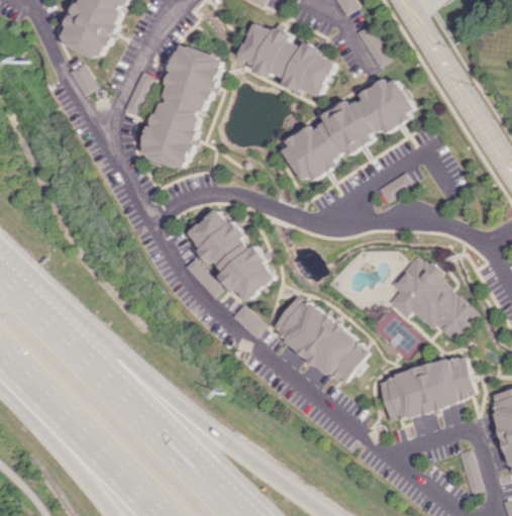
[(129,0),(77,0),(62,46),(108,63),(129,0)]
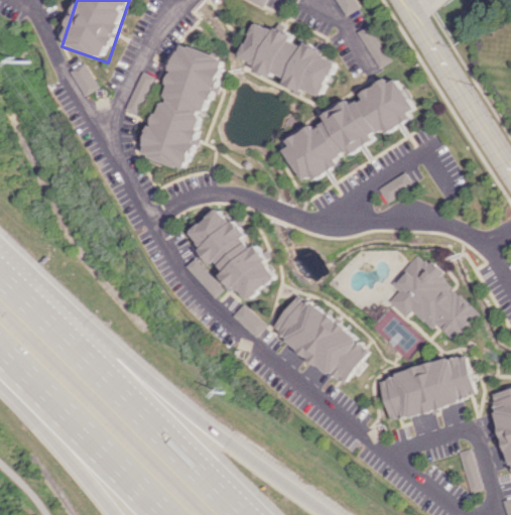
[(330,0),(341,16),(355,7),(350,0),(330,0)]
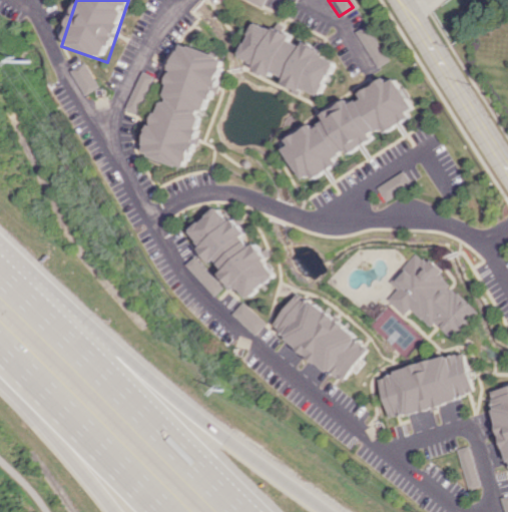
[(235,57),(252,65),(250,71),(268,78),(270,73),(281,78),(278,86),(295,94),(297,89),(315,97),(332,60),(299,45),(298,46),(286,41),(288,37),(252,21),(235,57)]
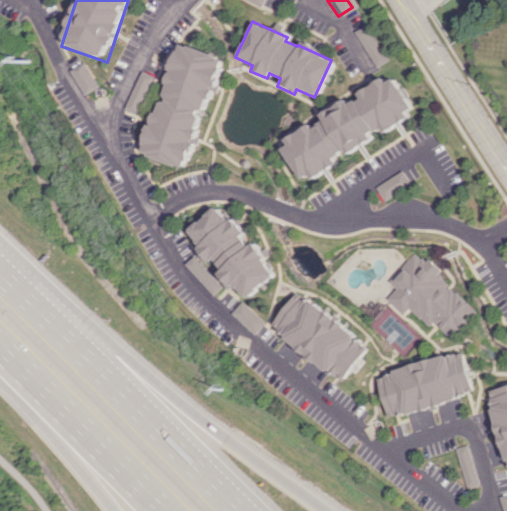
[(381,60),(361,25),(350,32),(369,66),(381,60)]
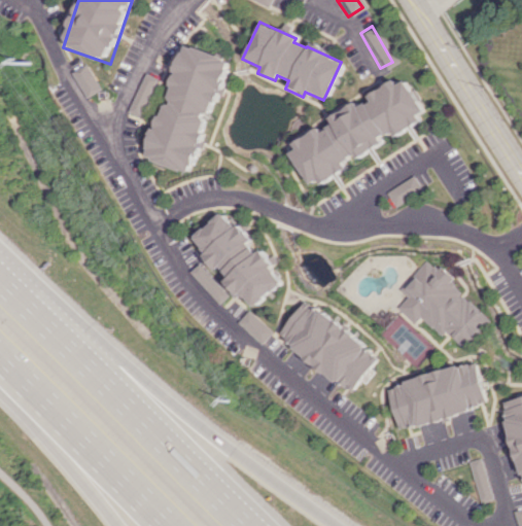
[(219,55),(178,47),(168,105),(155,103),(145,163),(198,172),(219,55)]
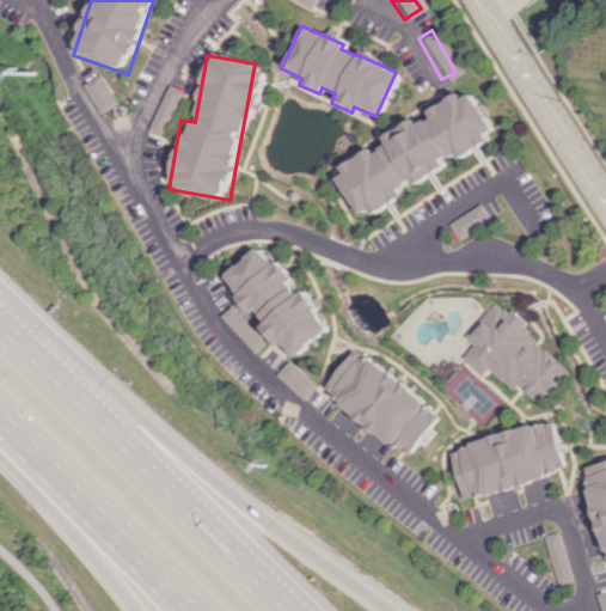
[(146,132),(161,136),(178,91),(163,85),(146,132)]
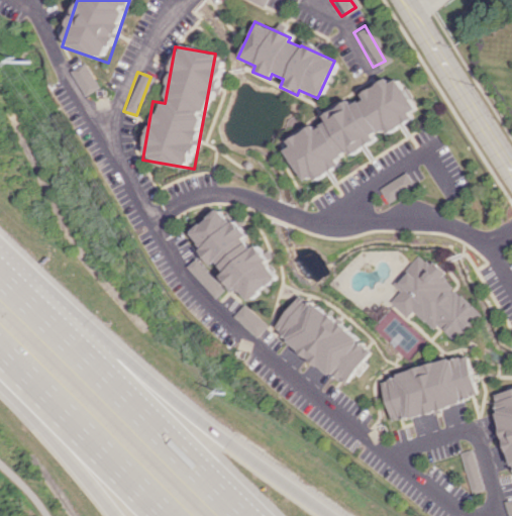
[(284,140),(287,146),(281,150),(299,182),(307,177),(309,181),(335,166),(331,160),(342,153),(344,157),(372,140),(369,136),(379,129),(381,133),(414,114),(393,79),(385,83),(382,79),(356,94),(360,99),(348,106),(345,101),(319,116),(323,122),(312,128),(310,125),(284,140)]
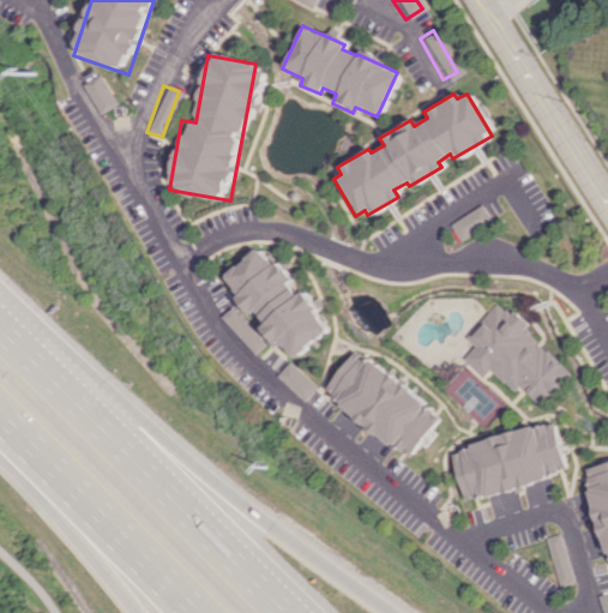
[(486,221),(476,205),(444,224),(453,241),(486,221)]
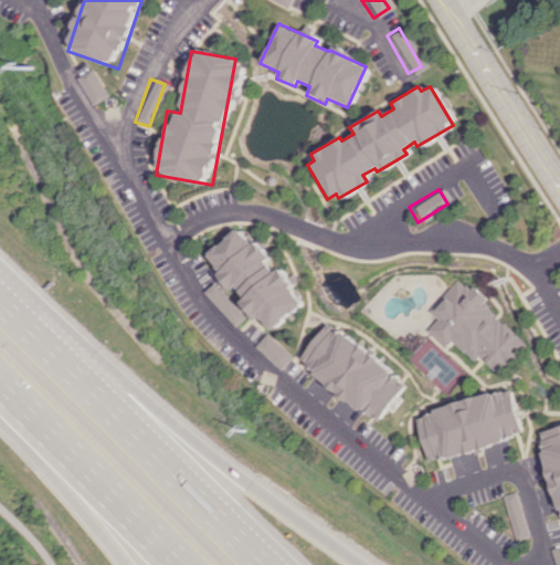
[(264,332),(298,304),(285,288),(289,283),(277,267),(271,272),(262,261),(266,257),(253,241),(249,244),(235,229),(203,254),(217,272),(211,275),(224,292),(231,286),(241,299),(239,300),(264,332)]
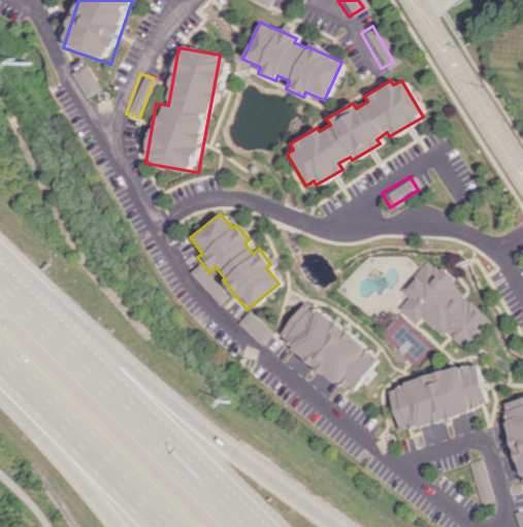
[(486,322),(445,285),(449,280),(435,267),(432,271),(421,261),(395,292),(401,298),(392,309),(410,325),(415,319),(436,337),(440,333),(460,351),(486,322)]
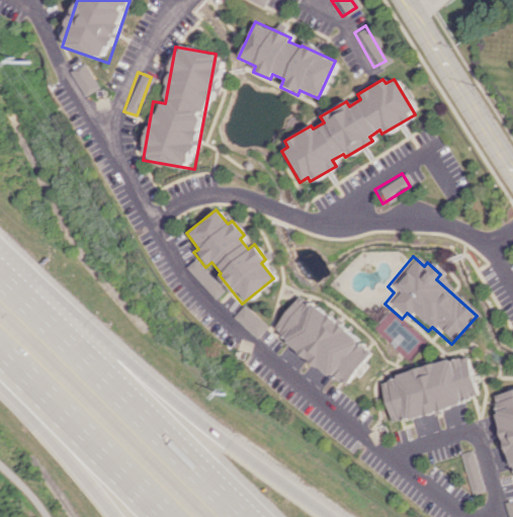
[(348,381),(368,340),(290,302),(288,306),(282,304),(264,340),(348,381)]
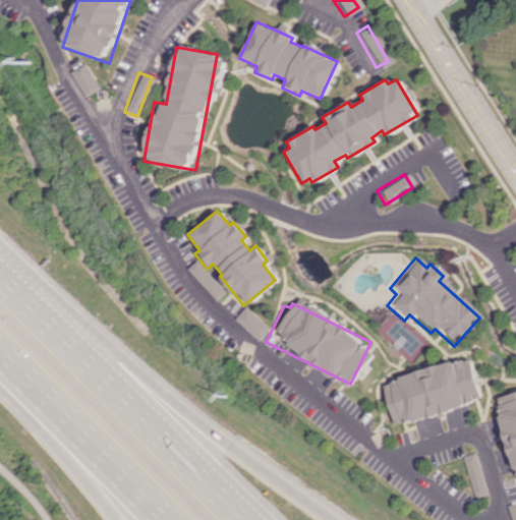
[(478,402),(467,358),(378,382),(389,425),(478,402)]
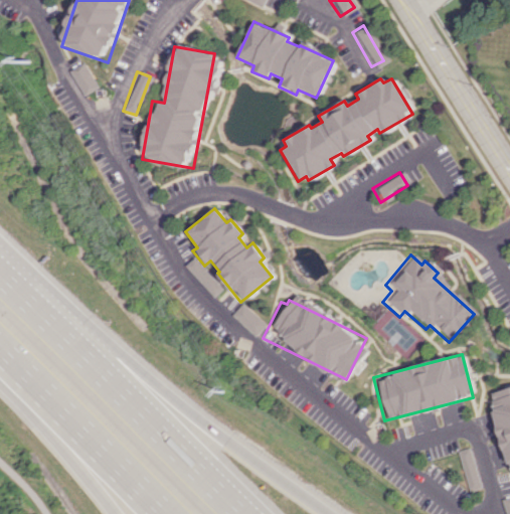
[(509,387),(489,392),(509,481),(509,480),(509,387)]
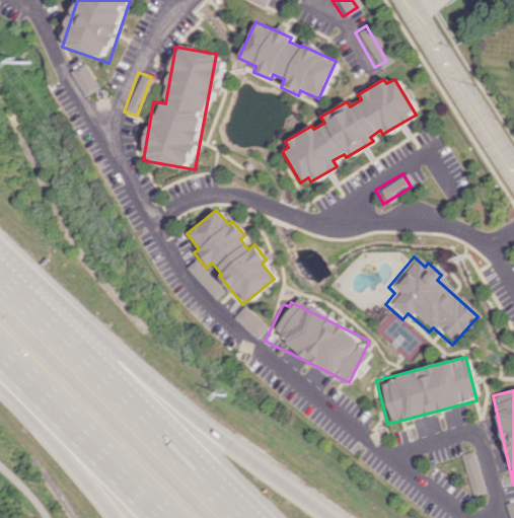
[(459,454),(467,496),(481,494),(471,452),(459,454)]
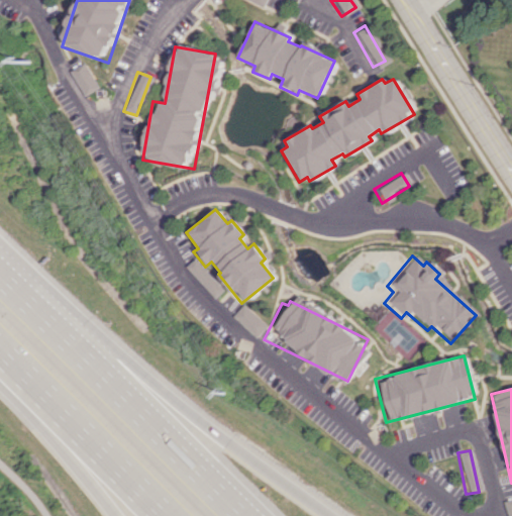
[(511,515),(511,499),(501,502),(504,515),(511,515)]
